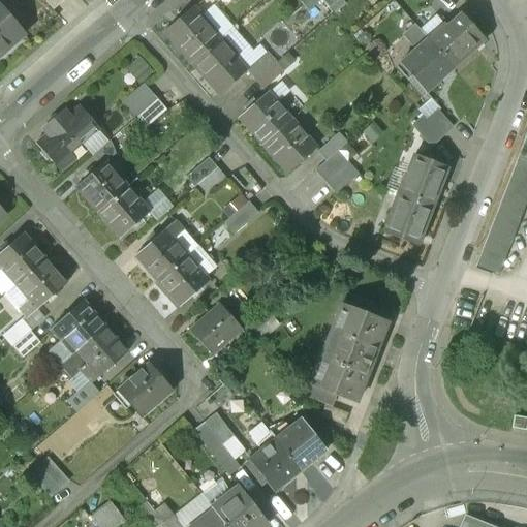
[(0,4),(0,53),(25,32),(0,4)]
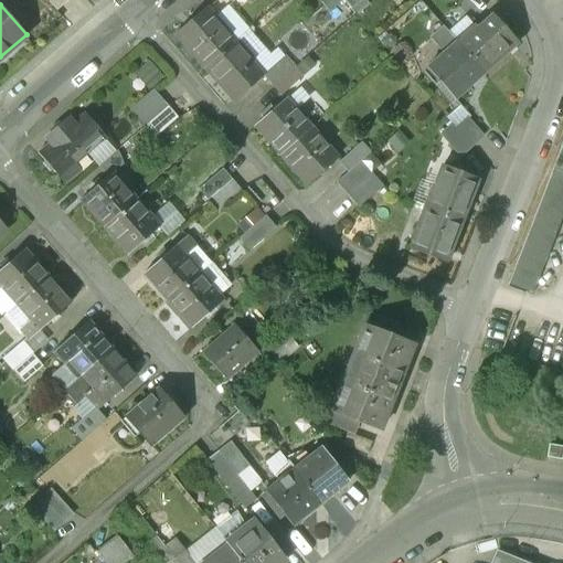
[(203,7),(173,32),(202,66),(232,41),(203,7)]
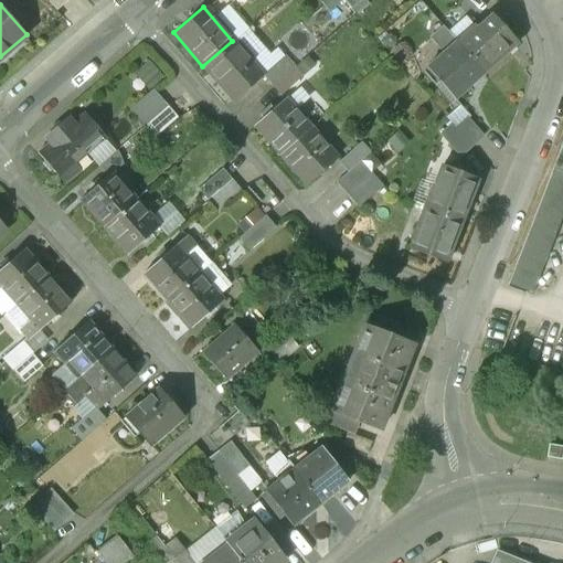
[(519,42),(494,13),(477,28),(479,31),(463,45),(485,71),(519,42)]
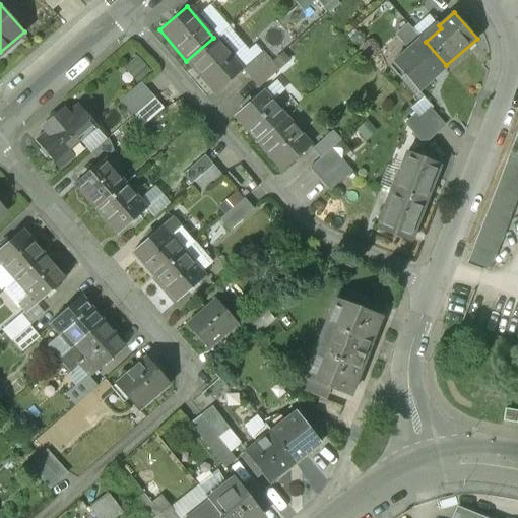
[(213,38),(186,61),(209,89),(228,74),(231,77),(242,68),(243,67),(242,66),(216,36),(213,38)]
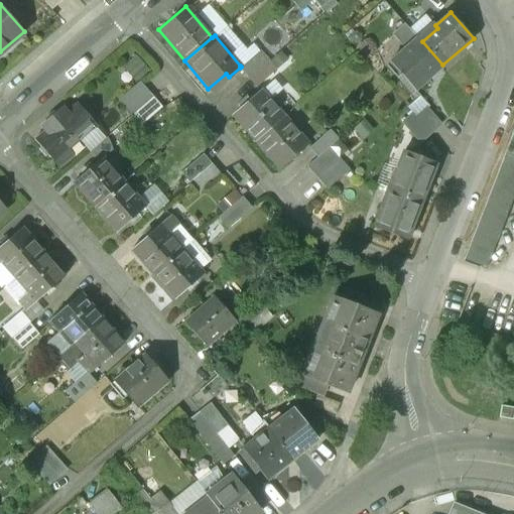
[(417,36),(390,60),(415,90),(442,65),(422,41),(417,36)]
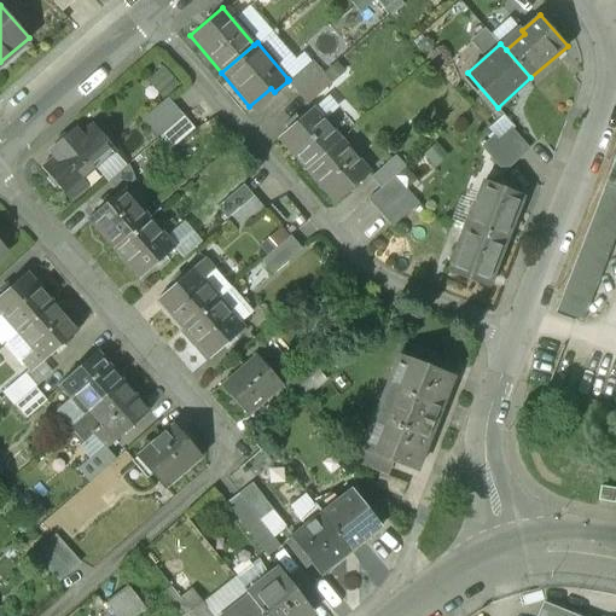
[(311,59),(288,79),(289,80),(288,81),(296,92),(320,71),(311,59)]
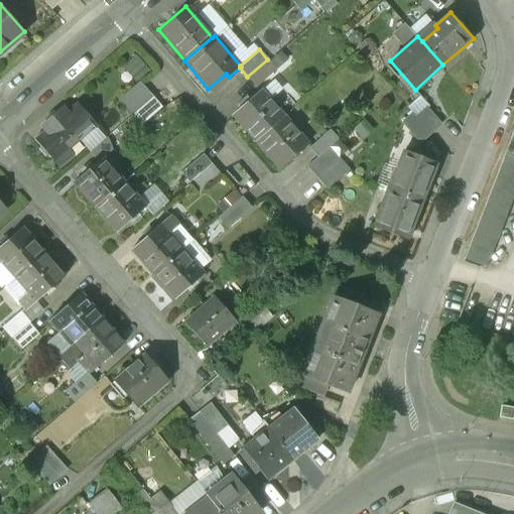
[(140,77),(152,66),(140,52),(129,63),(140,77)]
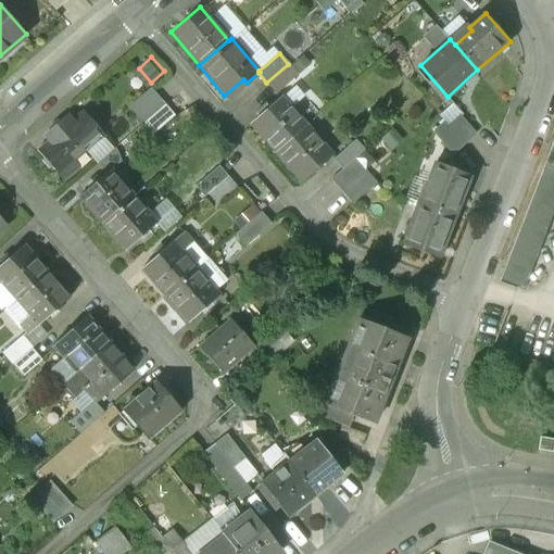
[(288,64),(266,83),(276,93),(298,75),(288,64)]
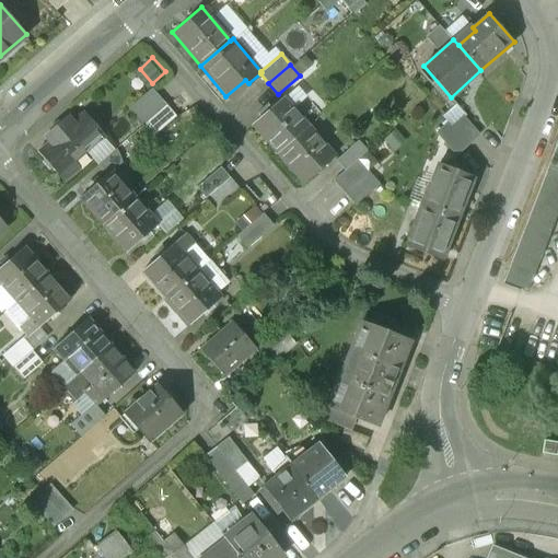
[(160,132),(183,111),(158,83),(134,105),(160,132)]
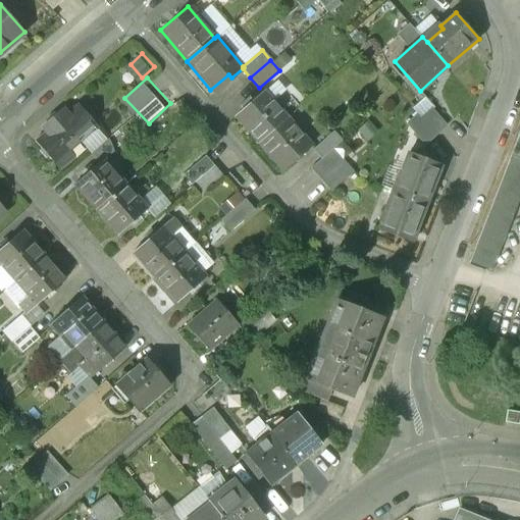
[(263,90),(235,115),(258,142),(287,117),(263,90)]
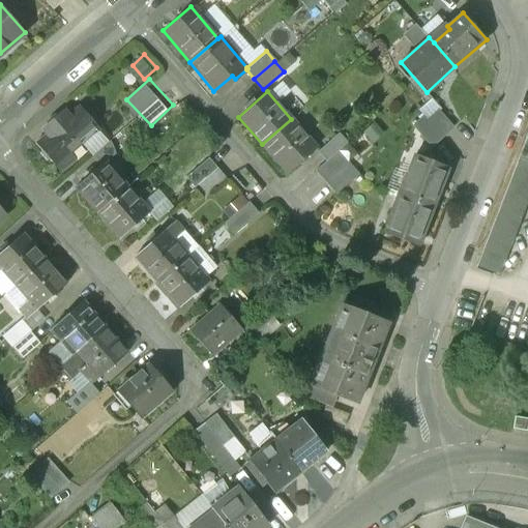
[(60,109),(39,127),(45,134),(34,142),(56,168),(70,155),(65,150),(75,142),(76,143),(94,127),(76,106),(65,114),(60,109)]
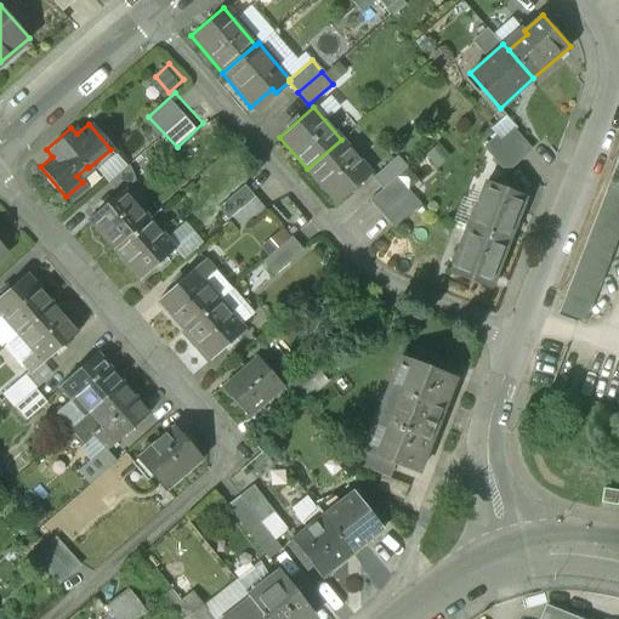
[(533,147),(515,128),(503,138),(521,159),(533,147)]
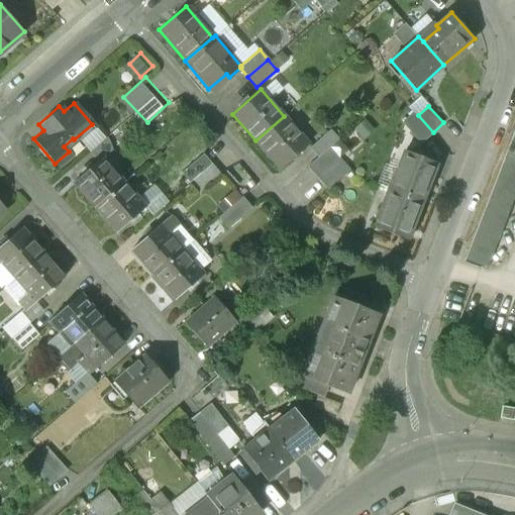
[(284,116),(255,140),(281,169),(309,143),(284,116)]
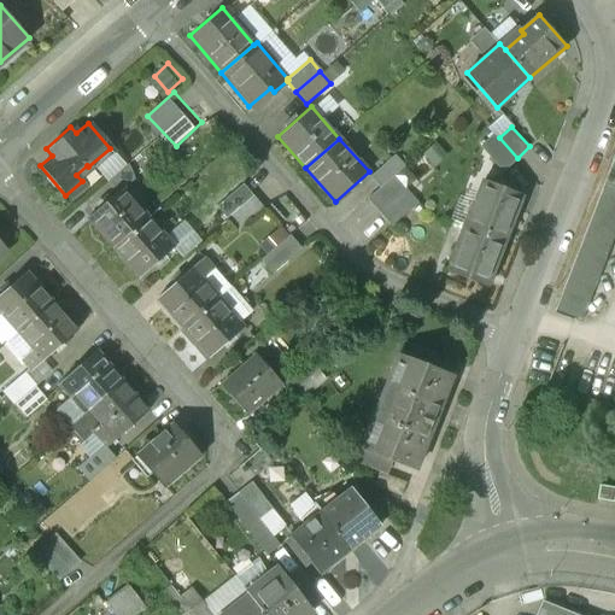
[(392,157),(372,175),(381,186),(402,169),(392,157)]
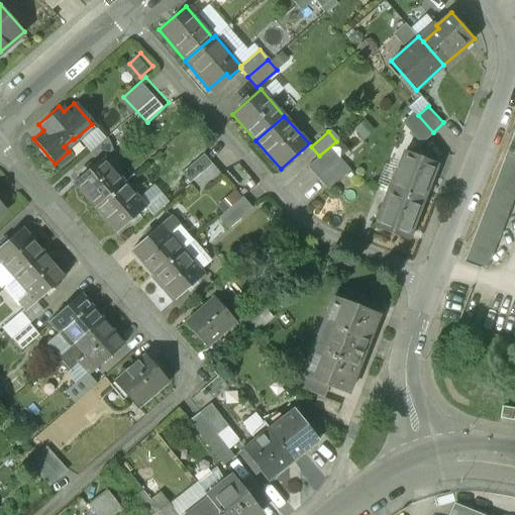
[(514,134),(506,157),(514,160),(514,134)]
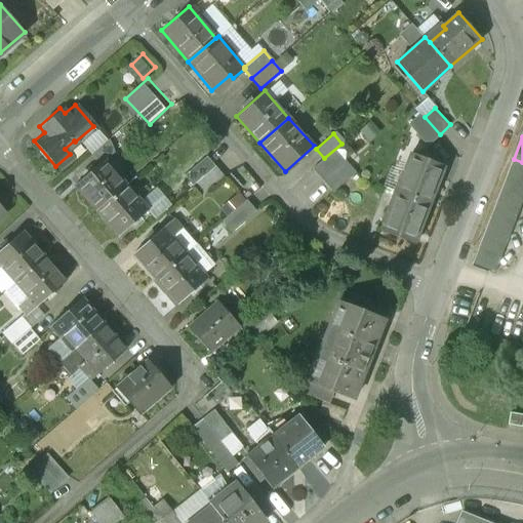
[(190,172),(205,189),(227,168),(211,152),(190,172)]
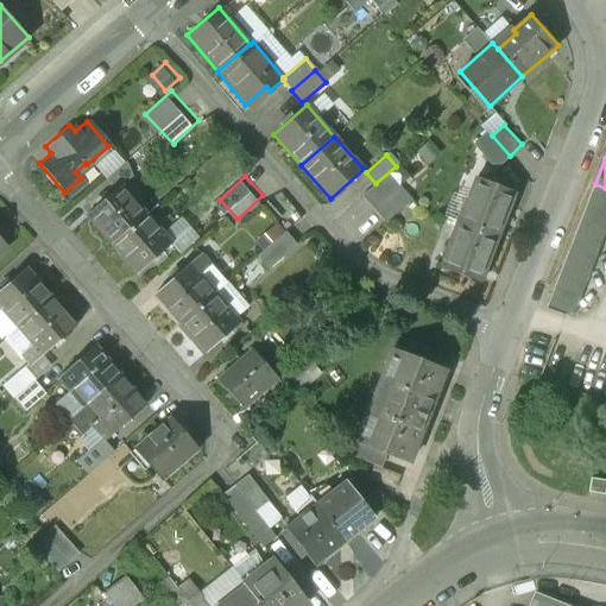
[(515,191),(477,177),(469,199),(472,200),(464,222),(498,235),(515,191)]
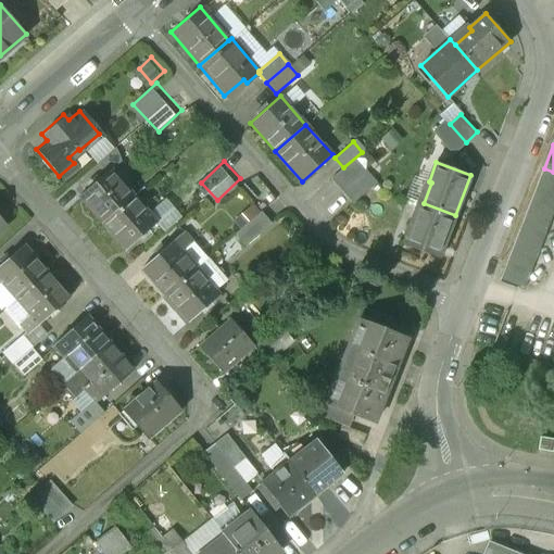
[(108,168),(77,196),(100,222),(131,194),(108,168)]
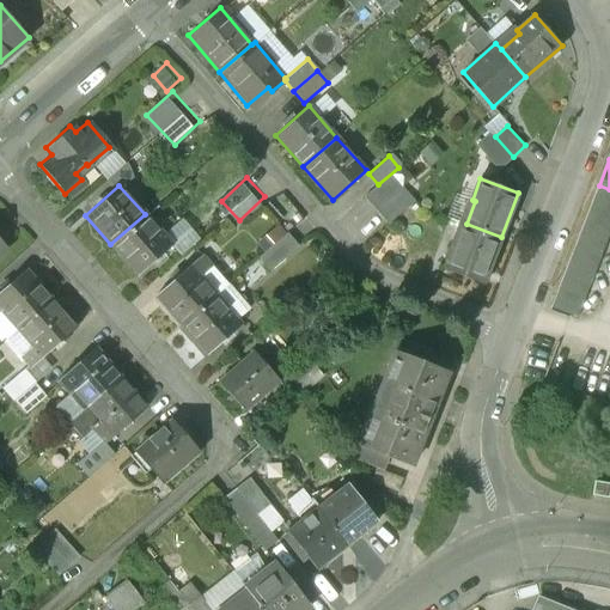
[(609,189),(599,185),(553,307),(577,316),(609,227),(609,189)]
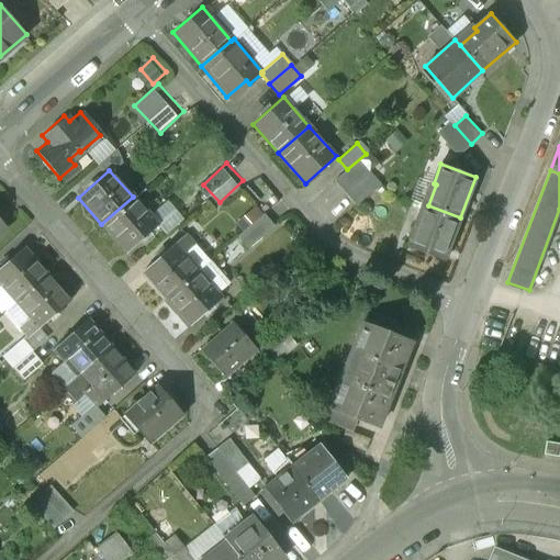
[(133,197),(101,224),(125,252),(157,223),(133,197)]
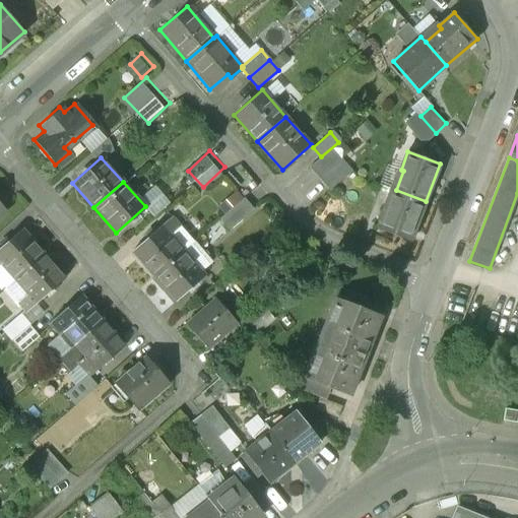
[(225,201),(237,188),(229,182),(217,194),(225,201)]
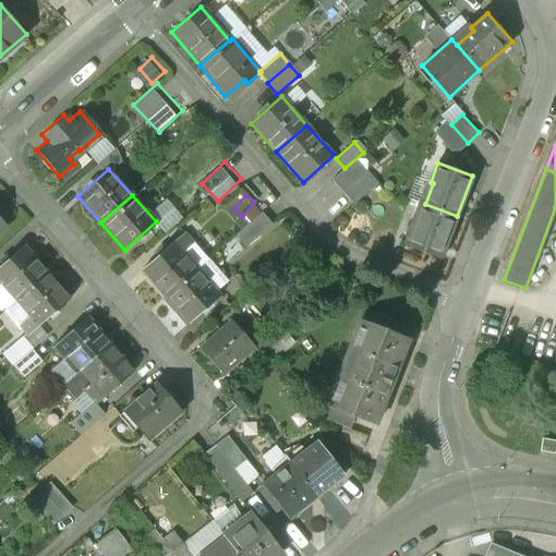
[(257,237),(277,222),(261,202),(241,216),(257,237)]
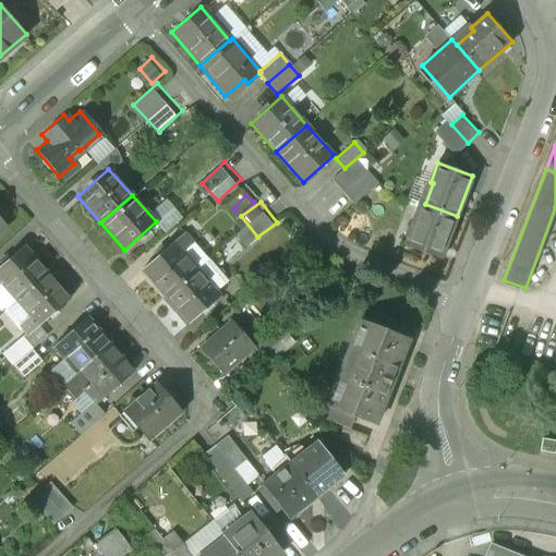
[(457,216),(425,204),(417,226),(414,225),(407,243),(414,246),(442,257),(457,216)]
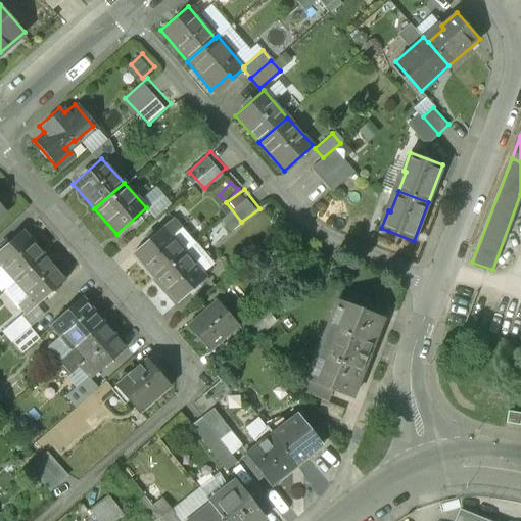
[(181,226),(173,217),(162,226),(171,235),(181,226)]
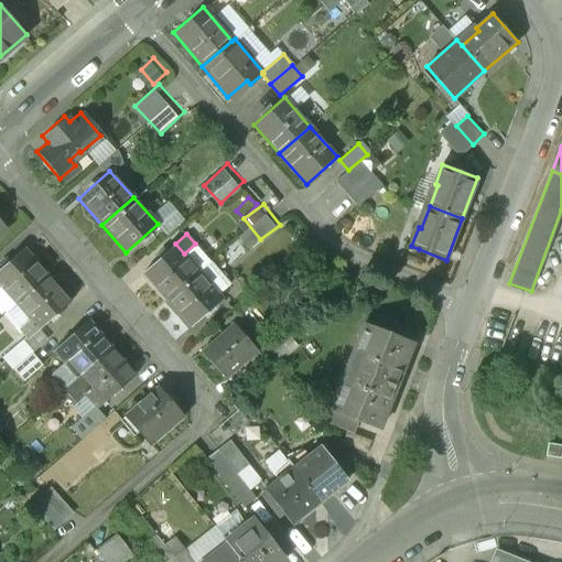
[(175,244),(143,271),(168,299),(200,271),(184,254),(175,244)]
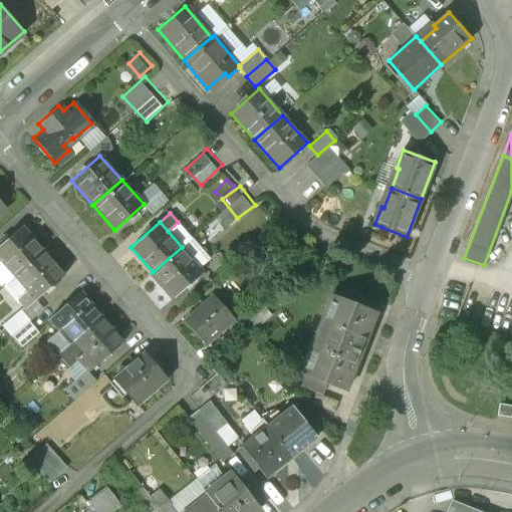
[(16,230),(0,243),(0,282),(2,284),(40,251),(19,226),(15,229),(16,230)]
